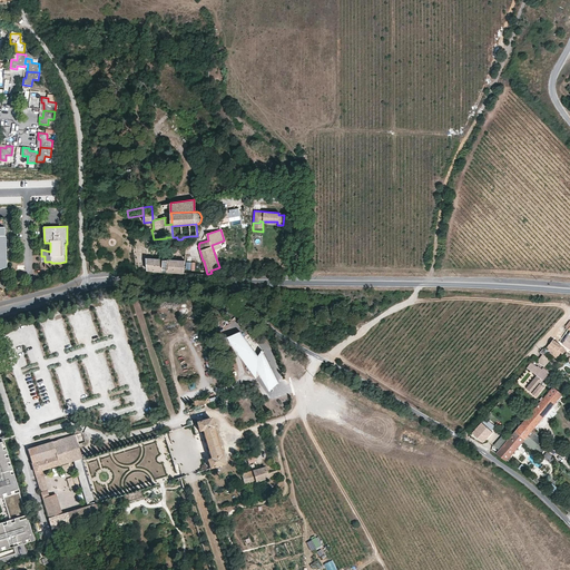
[(185,273),(186,261),(147,257),(148,269),(151,271),(155,271),(185,273)]
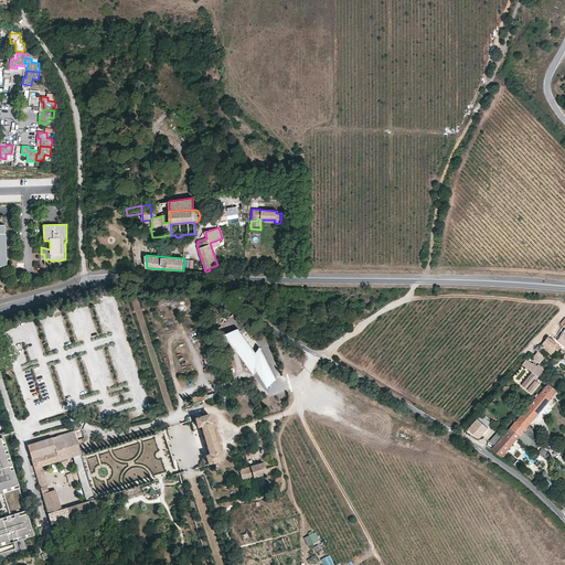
[(192,258),(184,258),(183,270),(191,272),(192,258)]
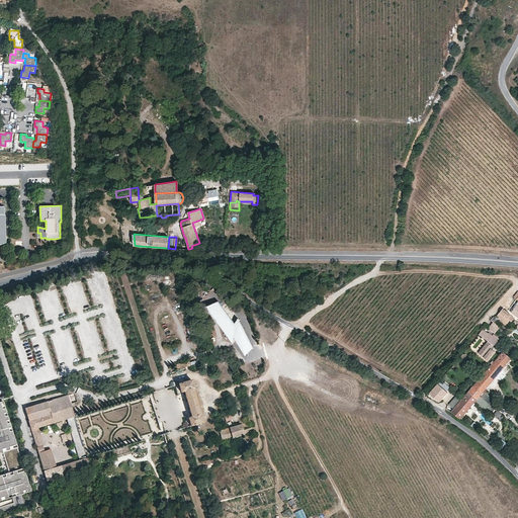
[(217,299),(204,305),(232,343),(234,337),(245,355),(253,347),(238,316),(235,322),(217,299)]
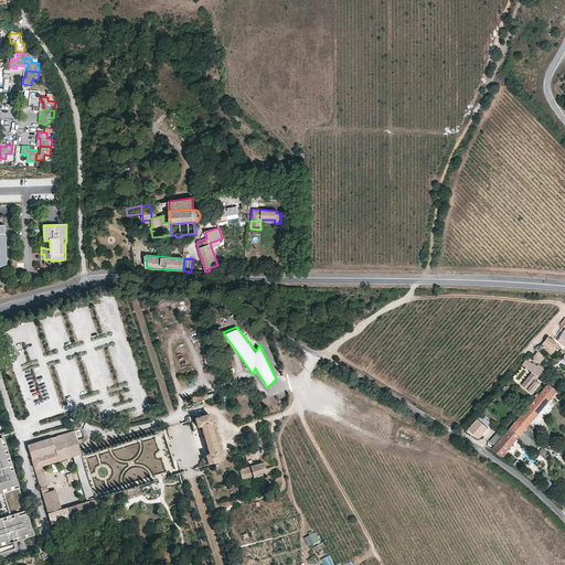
[(561,347),(551,339),(547,337),(542,344),(548,350),(547,352),(551,354),(555,350),(557,351),(561,347)]
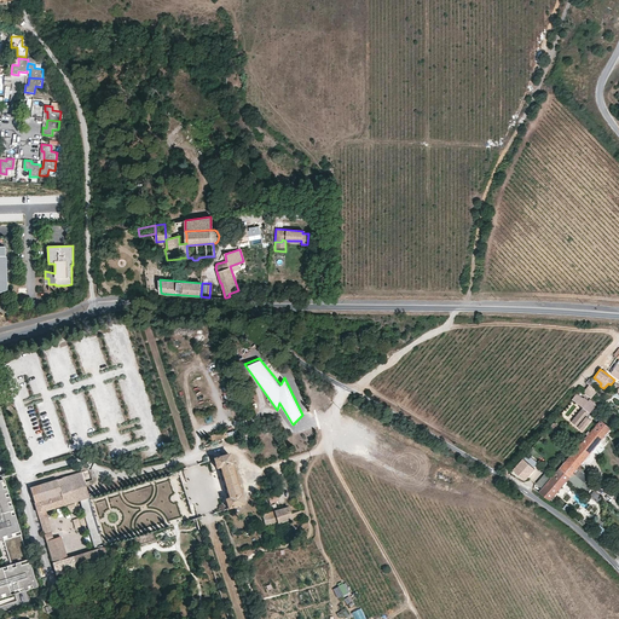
[(591,398),(595,394),(588,388),(584,392),(591,398)]
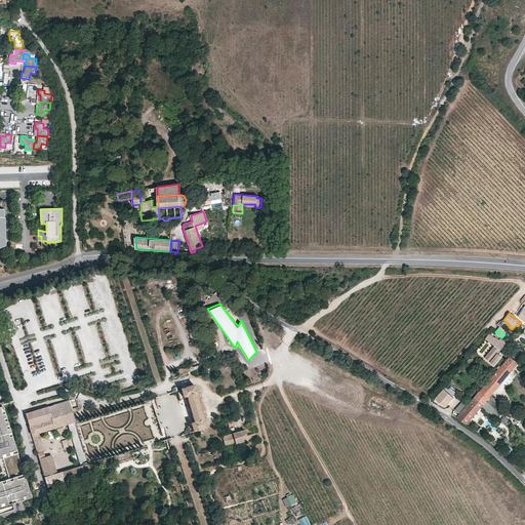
[(485,339),(494,346),(500,351),(500,350),(503,352),(508,348),(503,345),(505,342),(499,338),(498,339),(495,336),(494,337),(489,333),(485,339)]
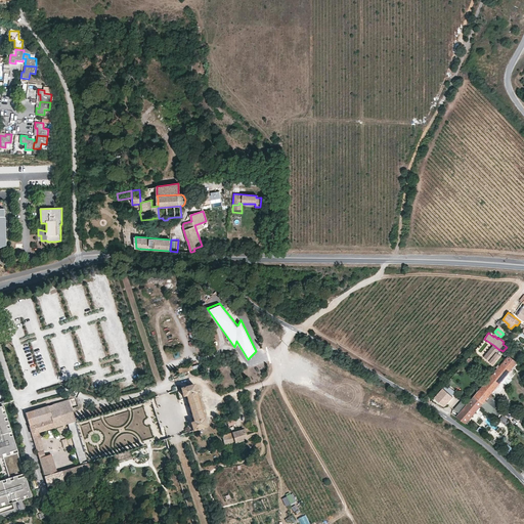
[(499,350),(493,345),(483,357),(493,365),(500,356),(497,353),(499,350)]
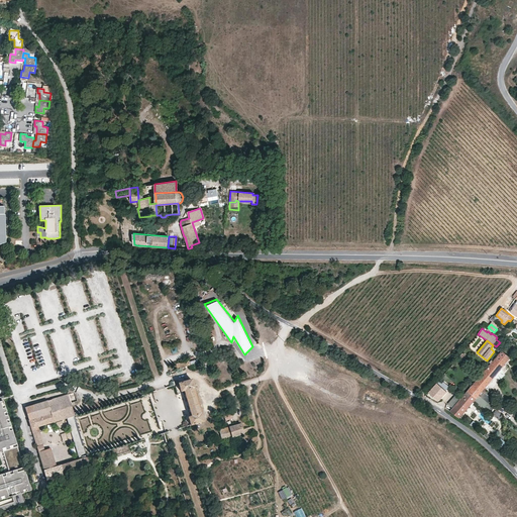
[(510,357),(501,351),(468,391),(476,398),(478,396),(488,404),(493,399),(482,390),(510,357)]
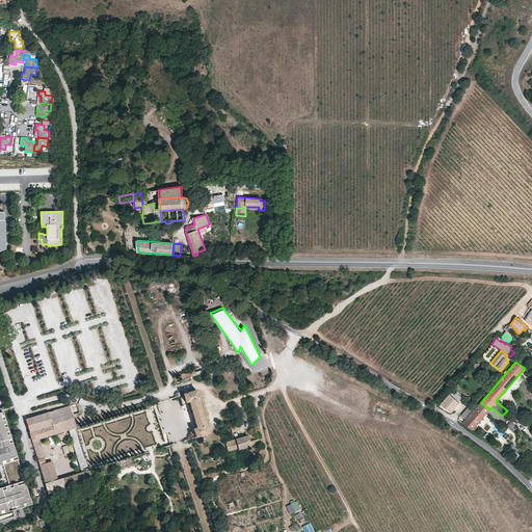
[(196,375),(194,370),(182,374),(183,379),(196,375)]
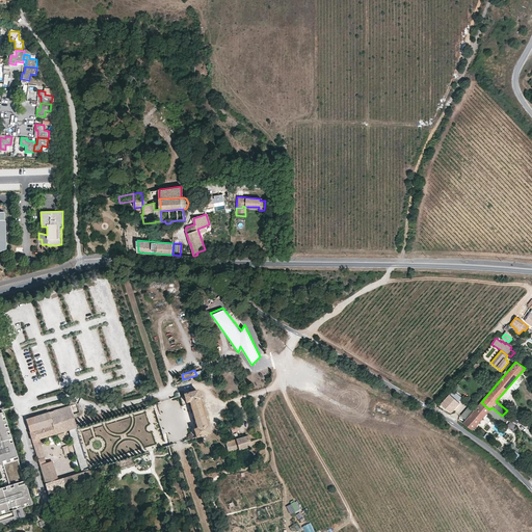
[(210,433),(208,425),(207,425),(198,399),(201,399),(197,390),(184,394),(186,403),(189,402),(197,428),(194,429),(196,437),(210,433)]
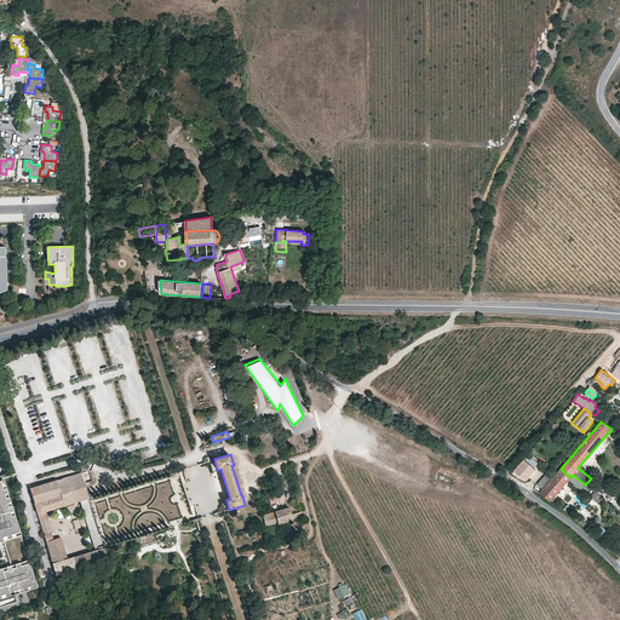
[(523,459),(514,470),(527,481),(535,470),(523,459)]
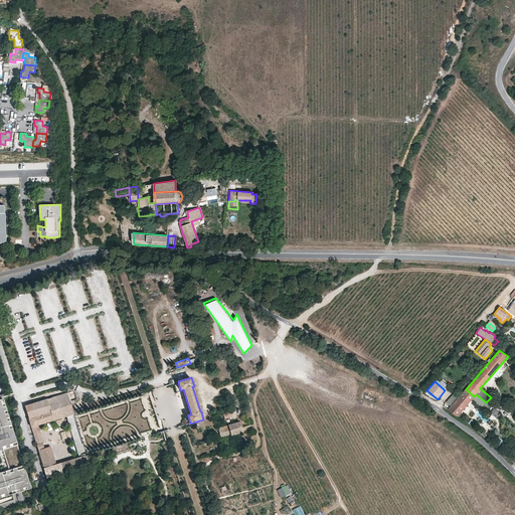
[(474,396),(466,389),(460,397),(454,404),(452,406),(449,409),(458,415),(473,398),(488,411),(492,407),(486,402),(476,394),(474,396)]
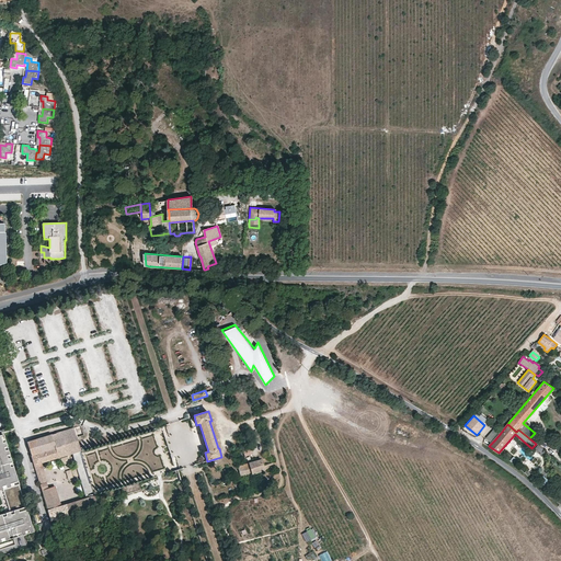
[(43,491),(52,521),(99,506),(95,495),(81,450),(77,437),(84,435),(81,425),(56,434),(47,436),(27,442),(41,484),(47,482),(42,464),(72,454),(87,499),(61,506),(55,487),(49,489),(43,491)]
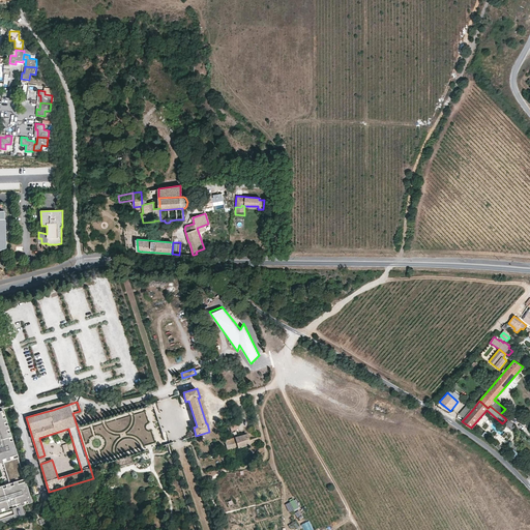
[(473,409),(468,404),(460,413),(461,415),(463,413),(467,416),(473,409)]
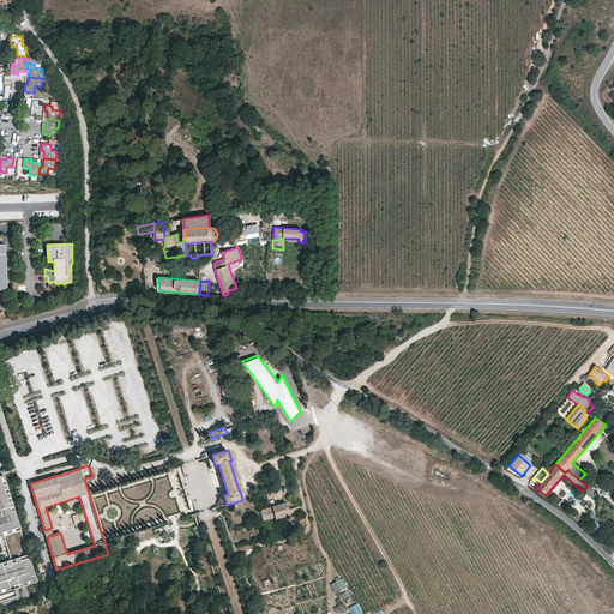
[(0,534),(0,533),(0,530),(5,529),(6,533),(8,531),(7,528),(17,525),(12,509),(8,510),(7,505),(10,504),(8,500),(5,501),(2,497),(7,495),(6,492),(2,493),(0,487),(4,486),(2,483),(0,483),(0,534)]
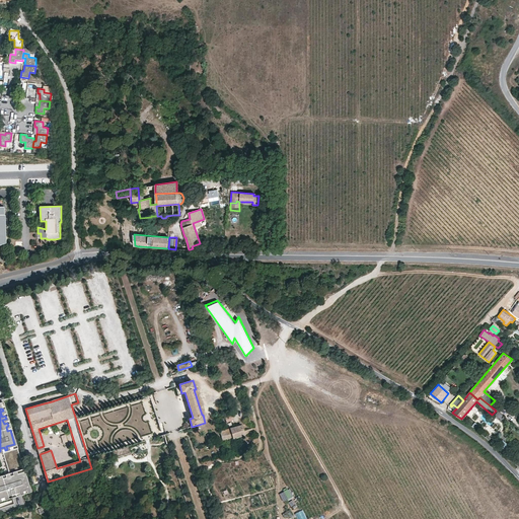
[(220,433),(223,442),(234,439),(254,432),(252,428),(248,430),(244,432),(242,426),(230,429),(220,433)]
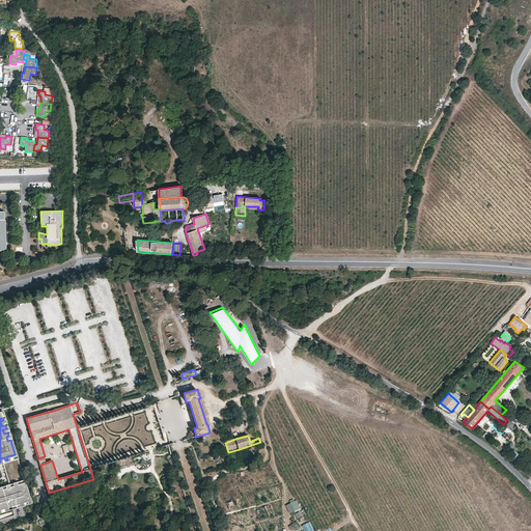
[(132,456),(115,462),(117,469),(134,464),(132,456)]
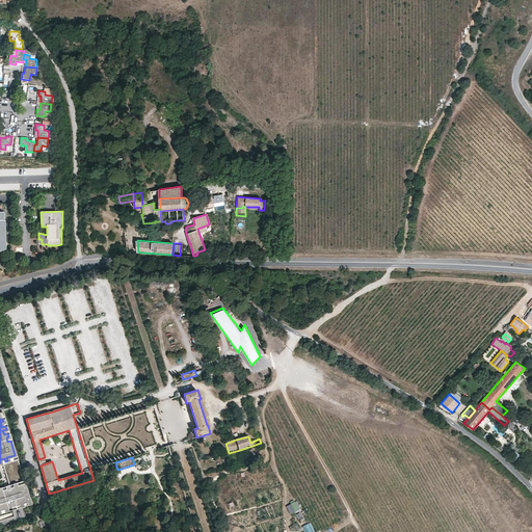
[(62,460),(54,463),(58,476),(65,474),(62,460)]
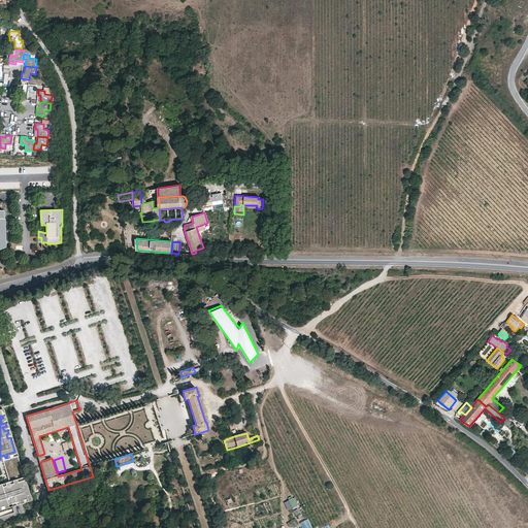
[(0,504),(3,503),(5,508),(23,503),(21,498),(26,497),(27,501),(30,500),(24,480),(17,482),(15,479),(12,480),(14,484),(8,486),(7,483),(5,483),(6,486),(1,487),(0,483),(0,504)]
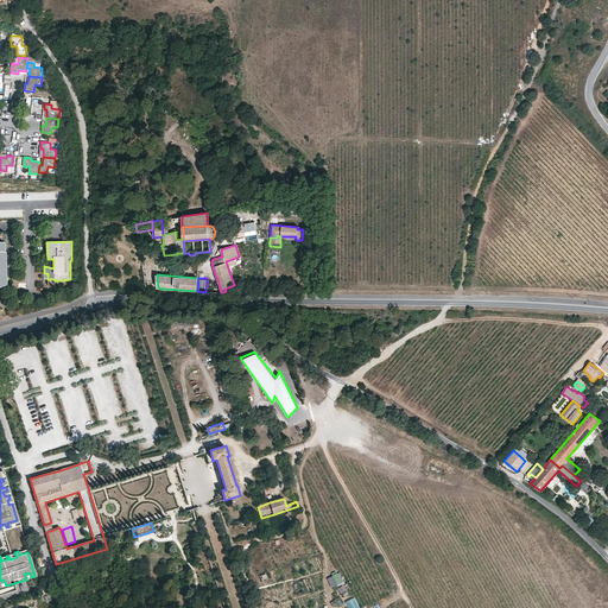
[(336,572),(327,577),(331,587),(341,582),(336,572)]
